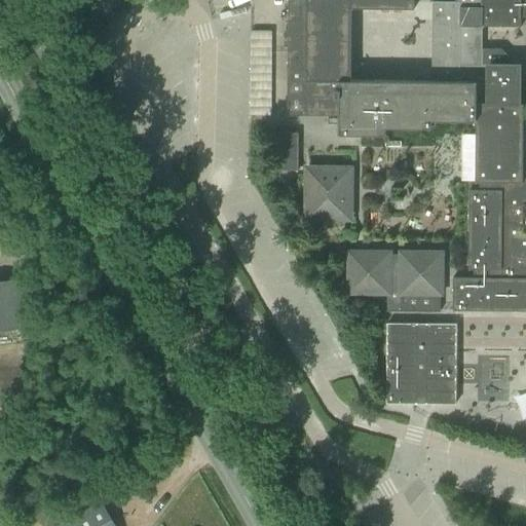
[(98,0),(99,10),(111,11),(110,0),(98,0)]
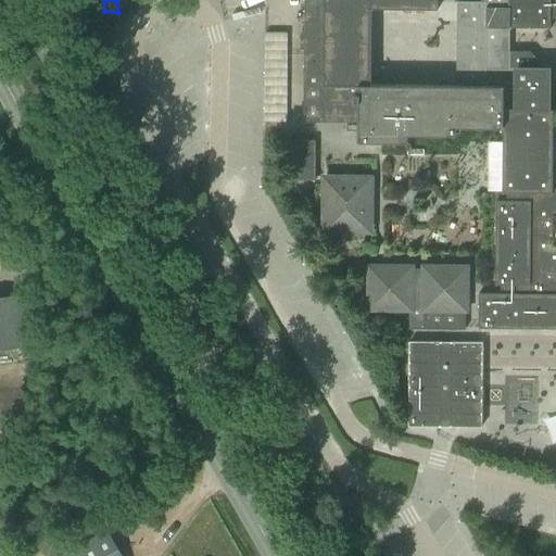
[(437,8),(437,0),(303,0),(304,20),(304,41),(301,124),(327,125),(327,115),(344,116),(362,116),(361,141),(412,142),(413,135),(460,136),(462,127),(507,127),(507,133),(485,133),(484,201),(495,201),(494,283),(501,283),(501,292),(478,292),(478,328),(555,328),(555,190),(552,191),(553,110),(555,109),(555,77),(530,51),(509,51),(509,27),(548,26),(548,28),(551,28),(551,17),(555,16),(555,0),(484,0),(485,1),(457,1),(456,60),(459,61),(459,76),(456,76),(456,85),(394,85),(394,78),(383,78),(383,84),(371,84),(371,10),(371,7),(437,8)]
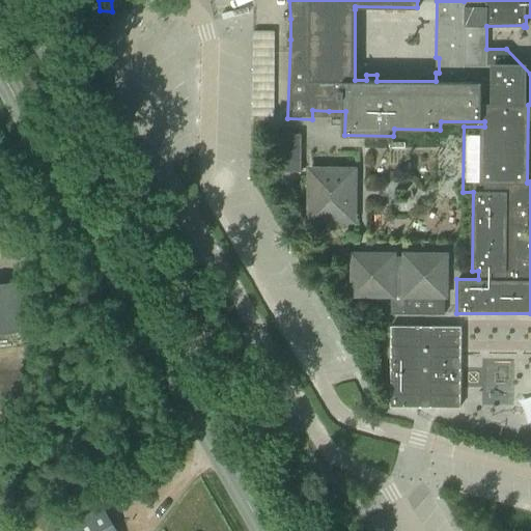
[(250,114),(273,115),(275,30),(252,29),(250,114)]
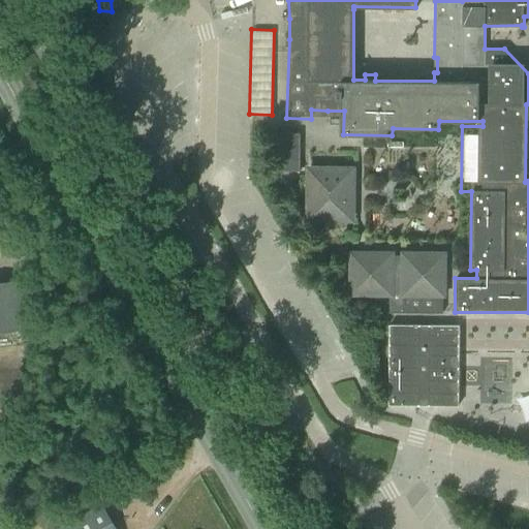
[(274,170),(300,170),(300,133),(274,133),(274,170)]
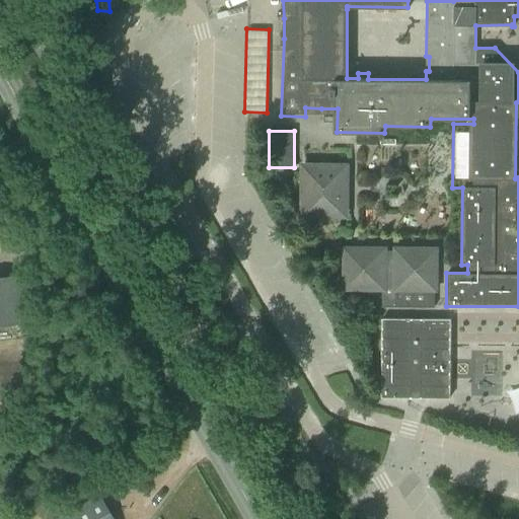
[(298,217),(349,218),(350,162),(299,161),(298,217)]
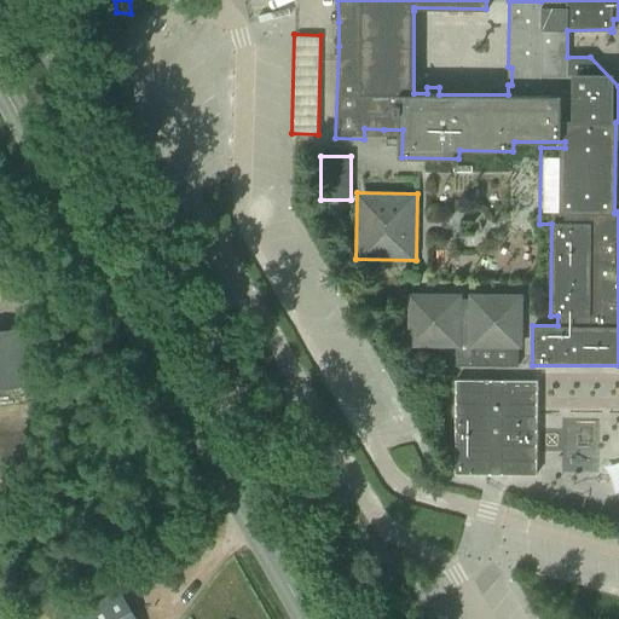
[(408,293),(408,347),(456,347),(456,365),(474,365),(518,365),(518,348),(524,348),(524,293),(469,293),(469,300),(462,300),(462,293),(408,293)]
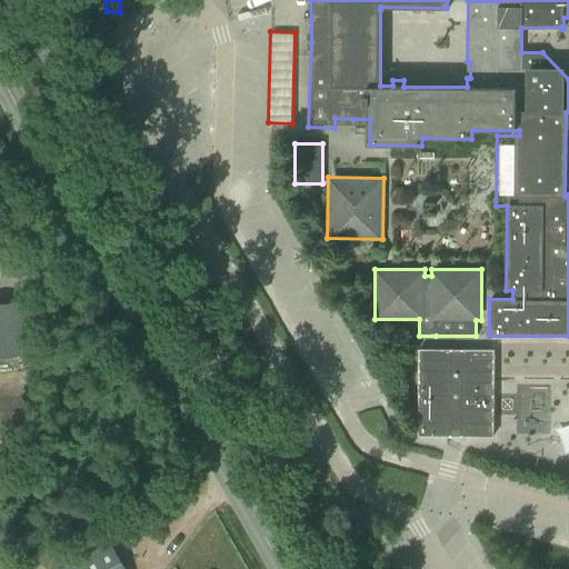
[(0,305),(0,358),(36,353),(28,301),(0,305)]
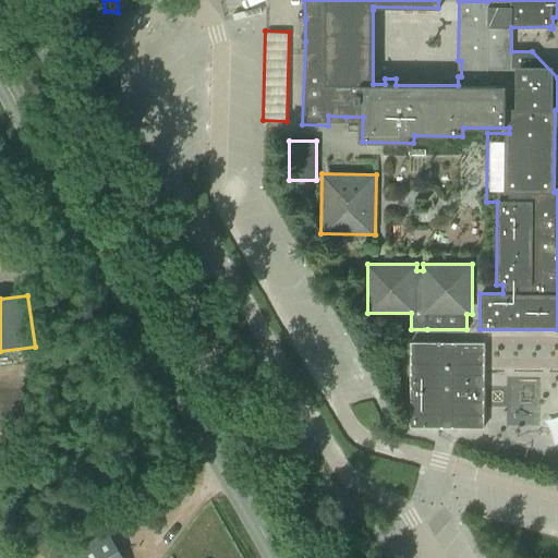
[(483,428),(483,343),(410,343),(410,428),(483,428)]
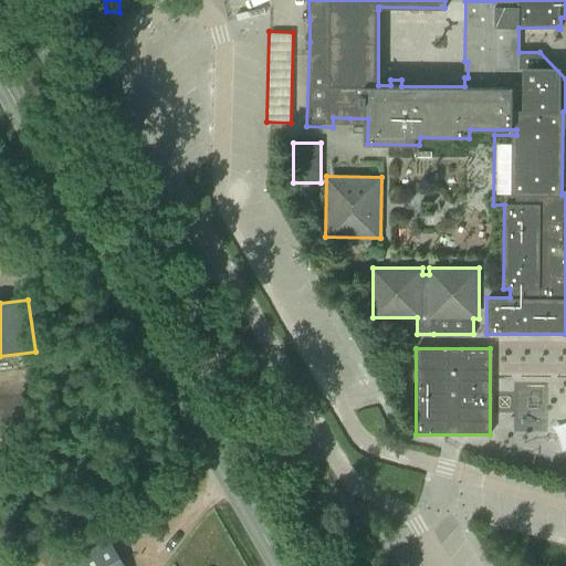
[(124,565),(109,540),(90,551),(61,565),(124,565)]
